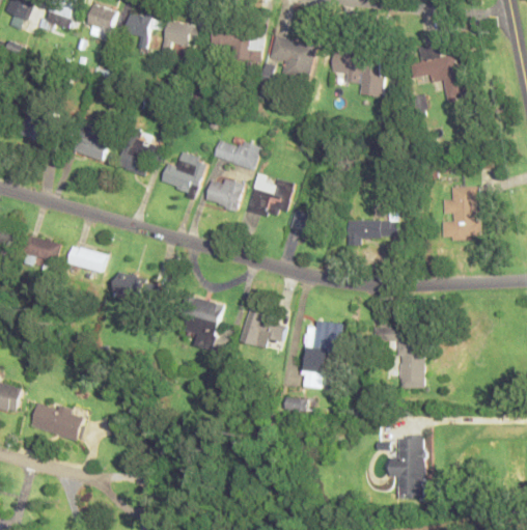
[(8,26),(21,31),(32,0),(8,0),(4,12),(12,16),(8,26)]
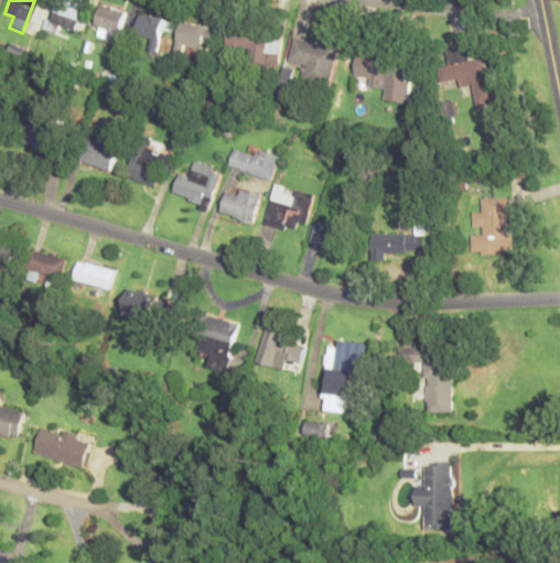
[(72,31),(81,11),(54,0),(42,29),(53,33),(56,24),(72,31)]
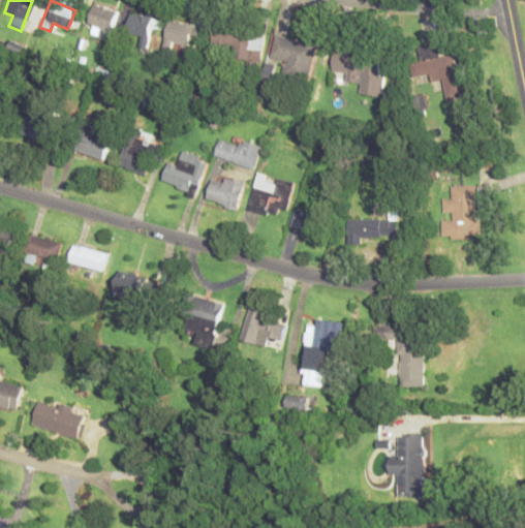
[(107,41),(116,12),(91,4),(83,34),(107,41)]
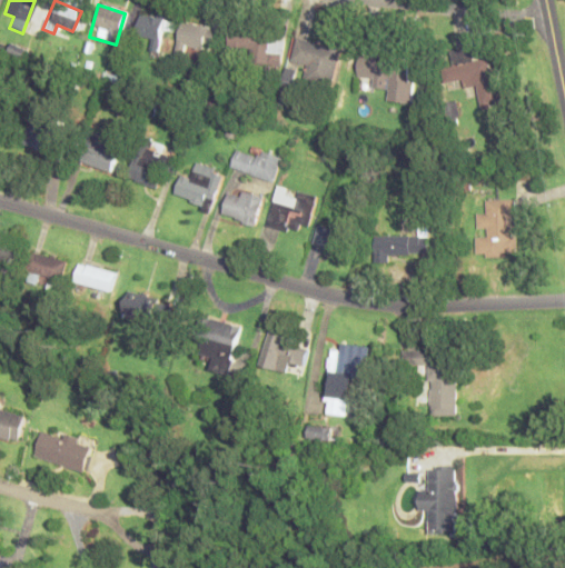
[(156,52),(161,19),(137,15),(134,37),(147,39),(146,50),(156,52)]
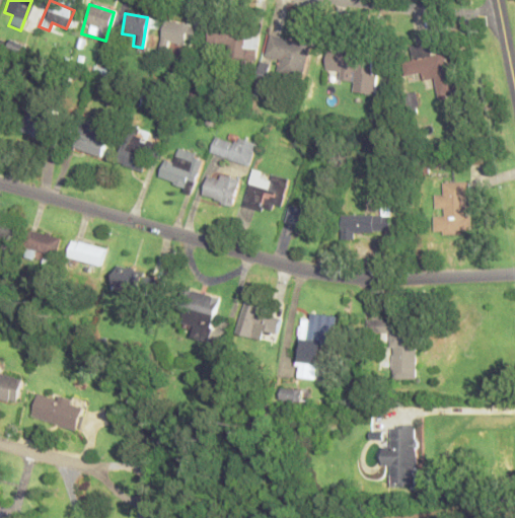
[(164,52),(165,42),(192,45),(195,25),(161,21),(157,51),(164,52)]
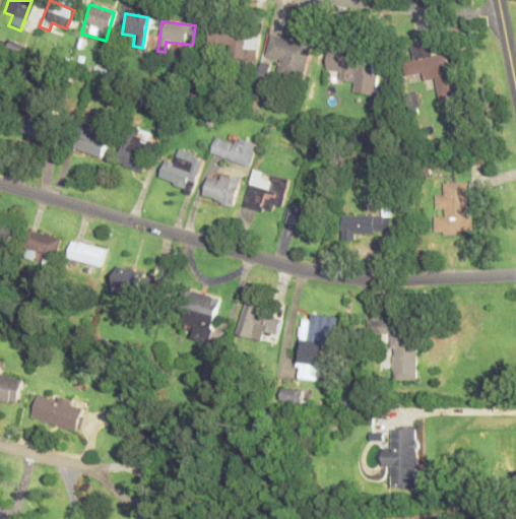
[(257,34),(207,27),(204,49),(226,52),(224,57),(254,61),(257,34)]
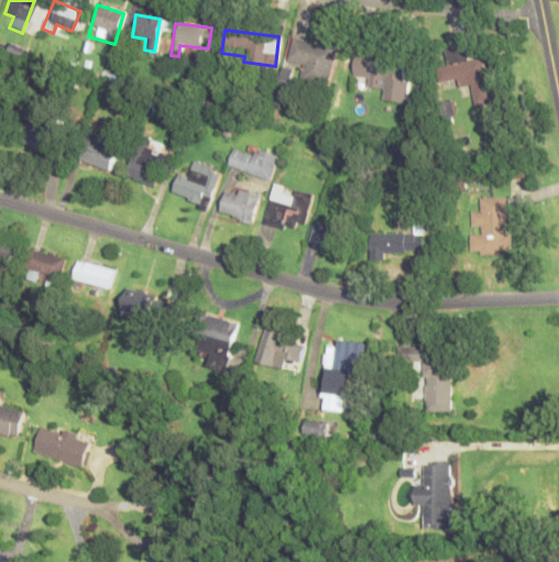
[(297,83),(328,88),(335,48),(288,41),(285,62),(300,65),(297,83)]
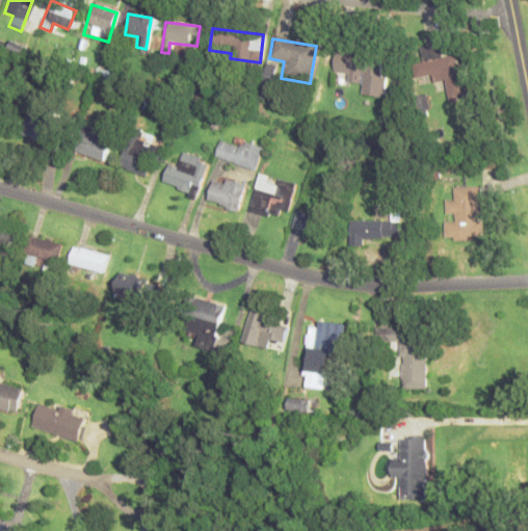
[(417,48),(419,62),(410,63),(412,78),(428,76),(429,83),(443,81),(445,102),(462,100),(457,54),(441,56),(440,46),(417,48)]
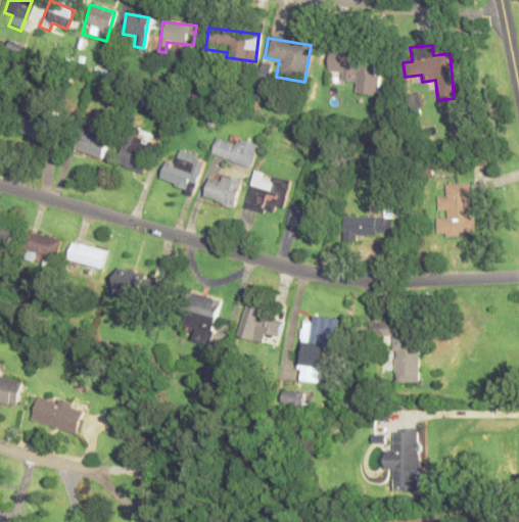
[(352,94),(376,96),(378,63),(367,62),(368,53),(327,50),(325,72),(338,73),(337,82),(354,83),(352,94)]
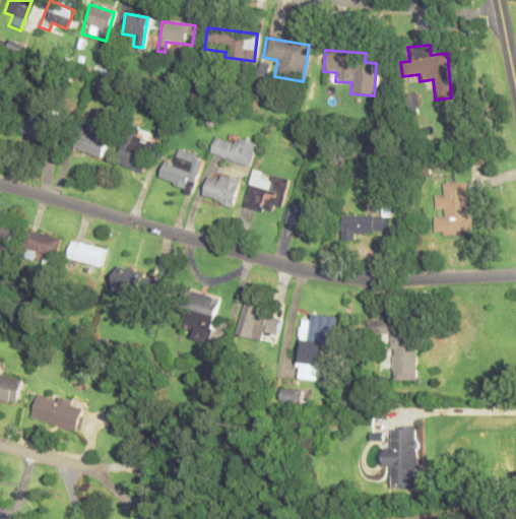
[(52,136),(51,115),(21,117),(22,138),(52,136)]
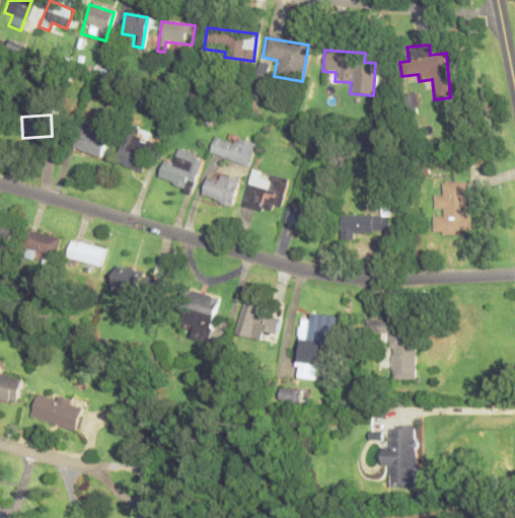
[(71,148),(99,157),(106,135),(79,126),(71,148)]
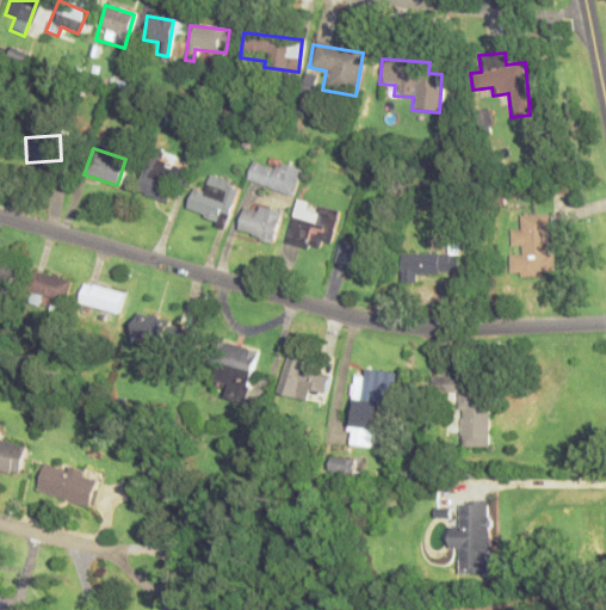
[(243,182),(290,196),(297,171),(251,156),(243,182)]
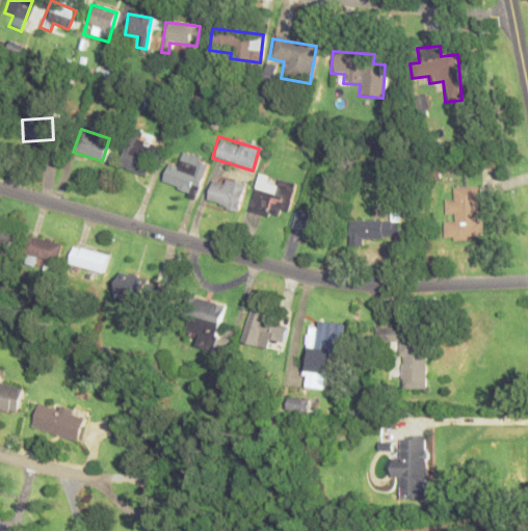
[(117,169),(143,176),(148,158),(160,161),(163,147),(125,137),(117,169)]
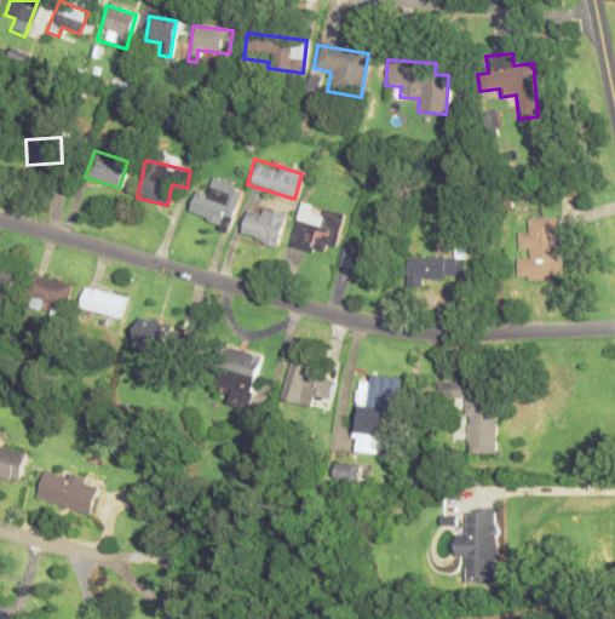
[(240,188),(210,178),(205,194),(194,190),(187,217),(226,229),(240,188)]
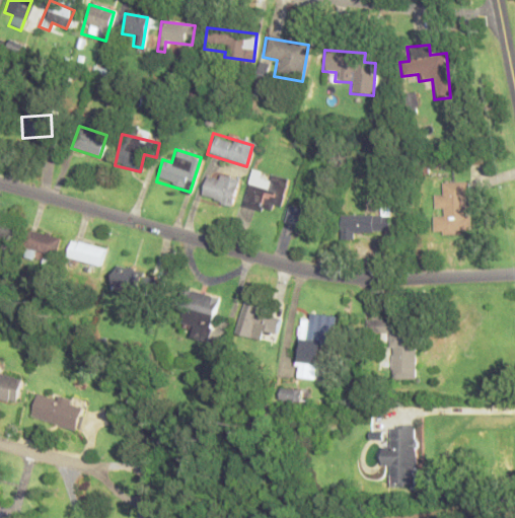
[(240,207),(268,214),(271,204),(279,206),(286,180),(249,171),(240,207)]
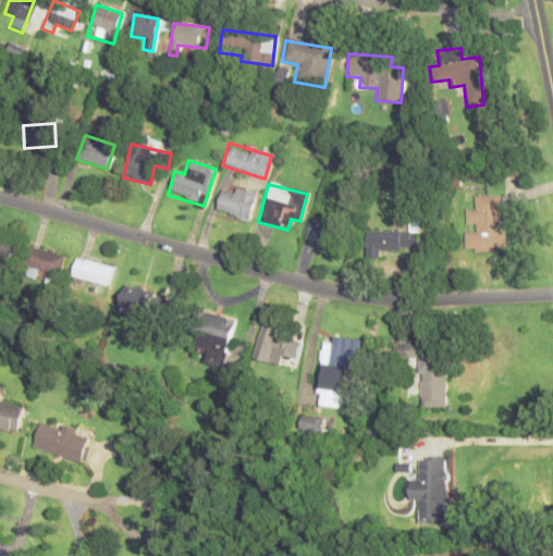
[(254,194),(221,185),(214,212),(247,221),(254,194)]
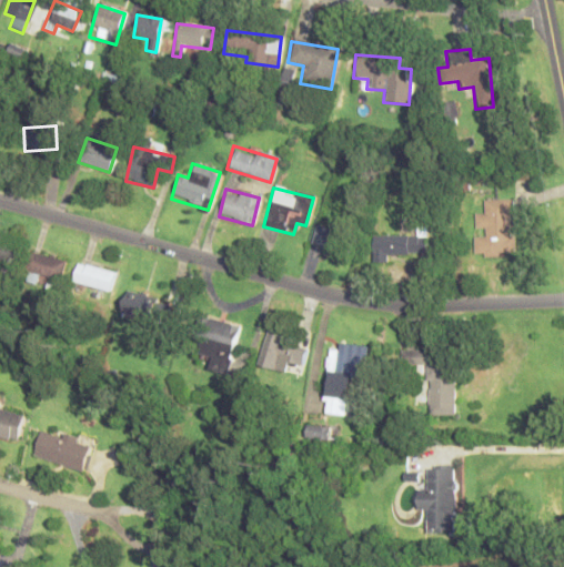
[(511,256),(510,200),(482,200),(482,214),(472,214),(472,230),(482,230),(482,238),(471,238),(472,256),(511,256)]
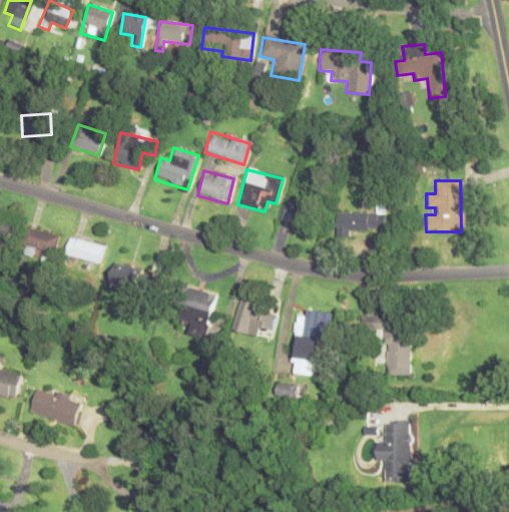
[(279,220),(309,228),(314,211),(283,202),(279,220)]
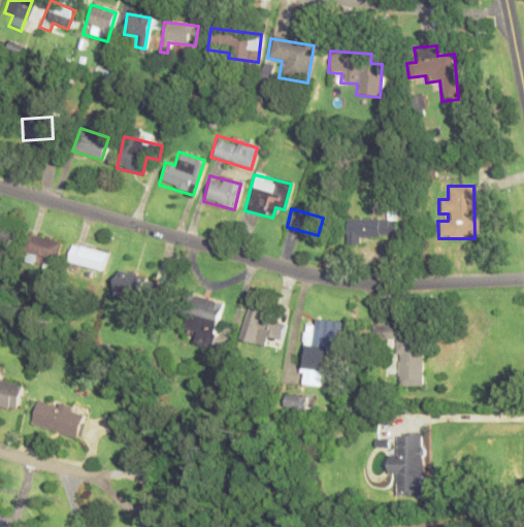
[(345,220),(345,244),(356,244),(356,236),(395,237),(395,221),(345,220)]
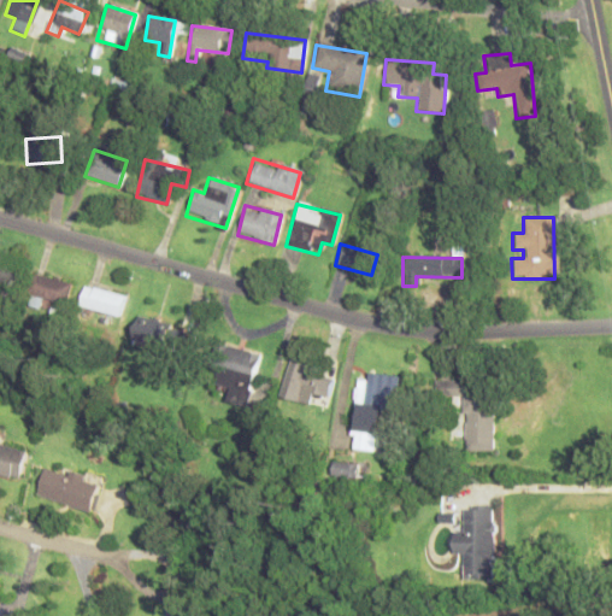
[(0,286),(13,291),(19,268),(0,262),(0,286)]
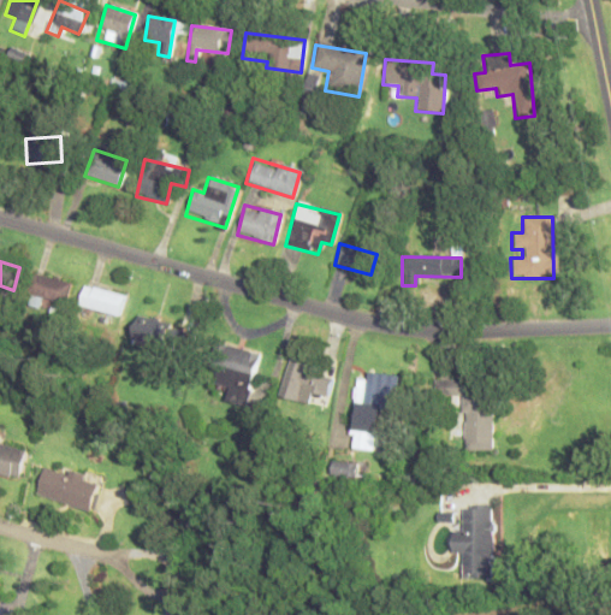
[(46,299),(65,305),(70,283),(31,273),(24,305),(42,309),(46,299)]
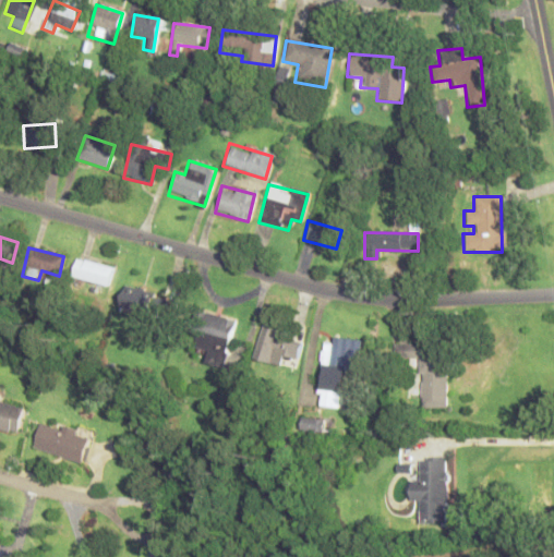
[(111,267),(75,259),(72,278),(107,286),(111,267)]
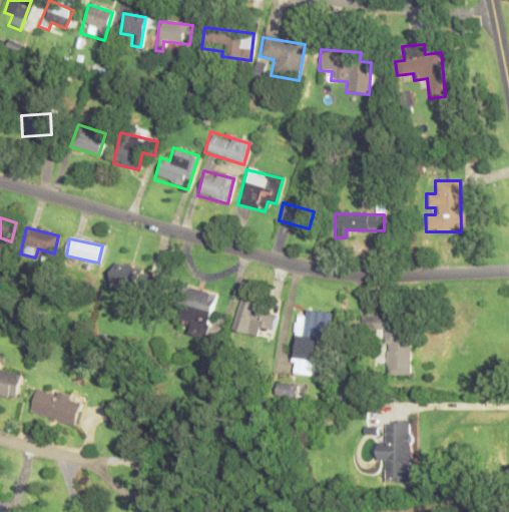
[(149,274),(114,264),(109,282),(144,292),(149,274)]
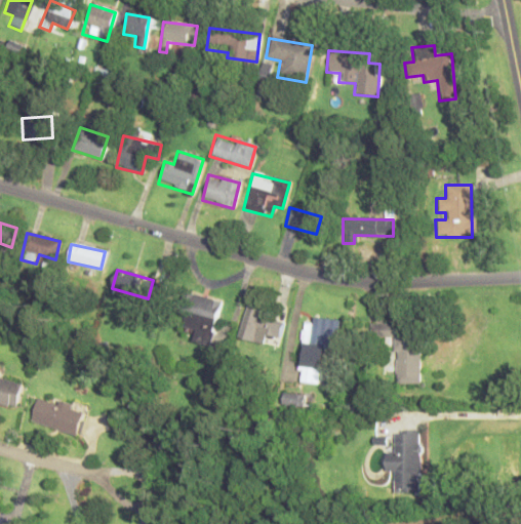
[(193,343),(211,347),(219,300),(189,294),(183,327),(195,330),(193,343)]
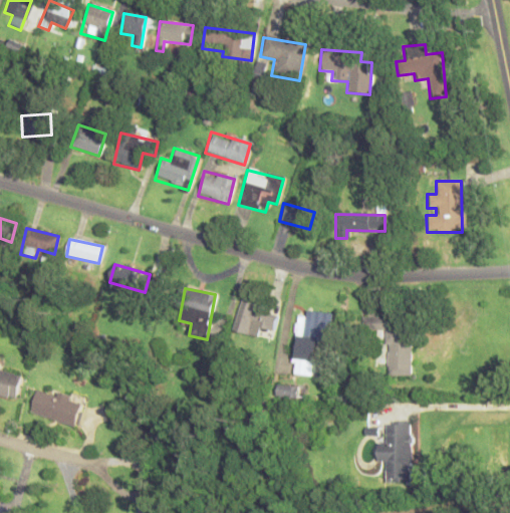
[(278,309),(242,298),(233,330),(260,338),(262,328),(272,331),(278,309)]
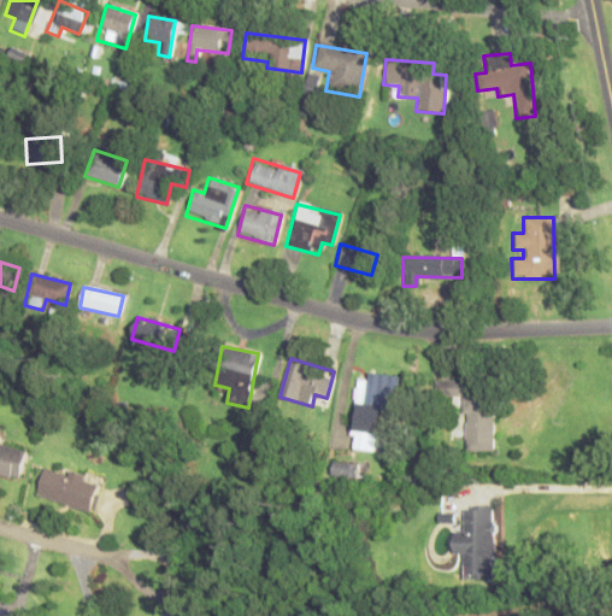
[(360,379),(351,450),(378,452),(383,409),(396,411),(401,377),(369,374),(368,380),(360,379)]
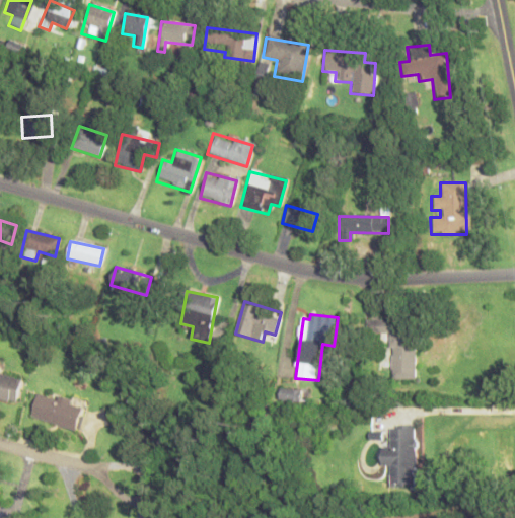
[(414,379),(414,320),(364,320),(364,337),(389,337),(389,379),(414,379)]
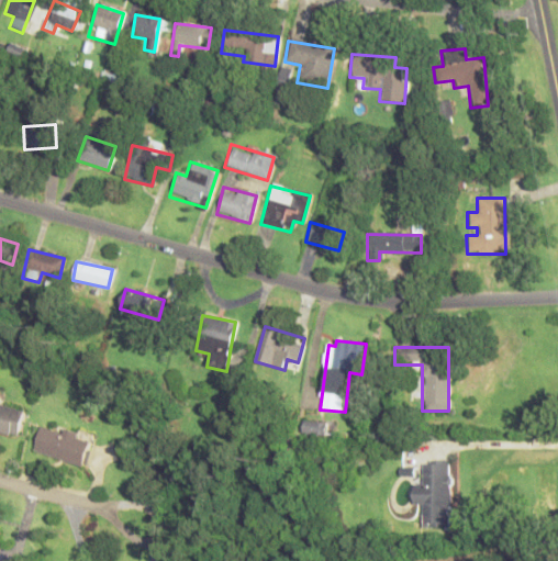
[(0,433),(18,438),(24,412),(0,405),(0,433)]
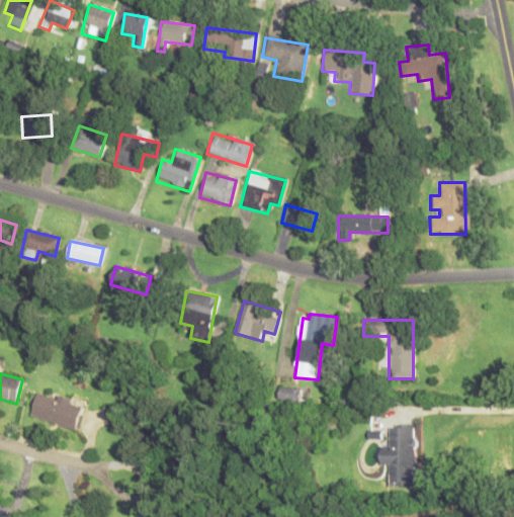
[(301,390),(279,389),(278,402),(300,402),(301,390)]
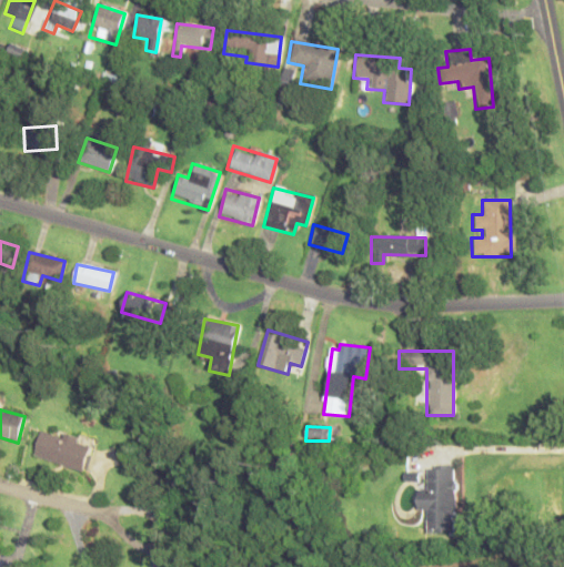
[(82,472),(91,443),(41,428),(32,457),(82,472)]
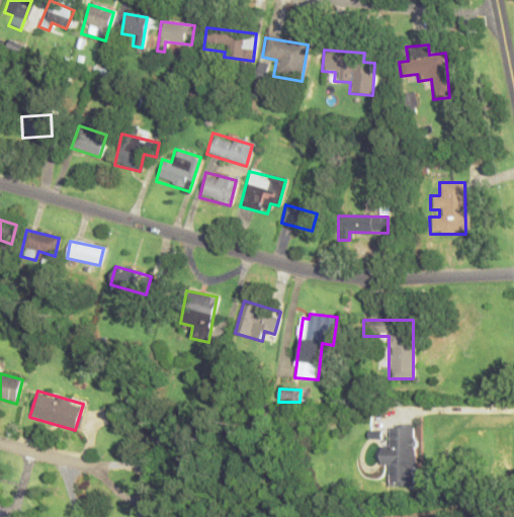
[(378,446),(377,466),(387,466),(387,487),(412,487),(412,425),(387,425),(387,446),(378,446)]
